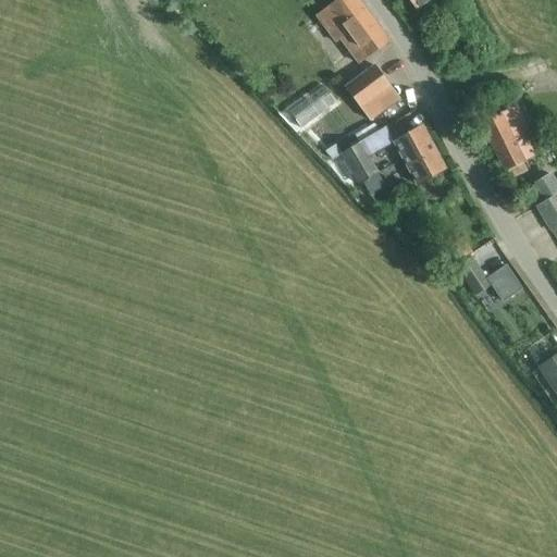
[(376,25),(357,0),(337,0),(319,14),(317,16),(336,41),(339,38),(358,63),(371,54),(388,41),(376,25)]
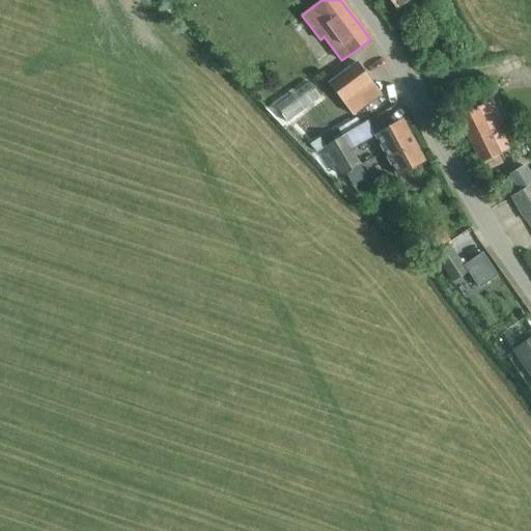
[(388,0),(396,9),(408,0),(388,0)]
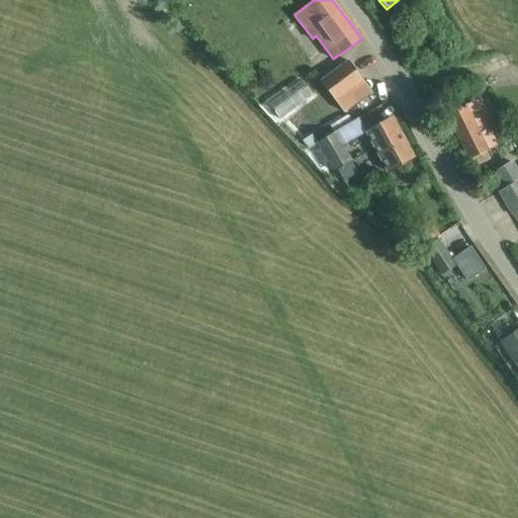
[(321,81),(336,99),(362,80),(348,61),(321,81)]
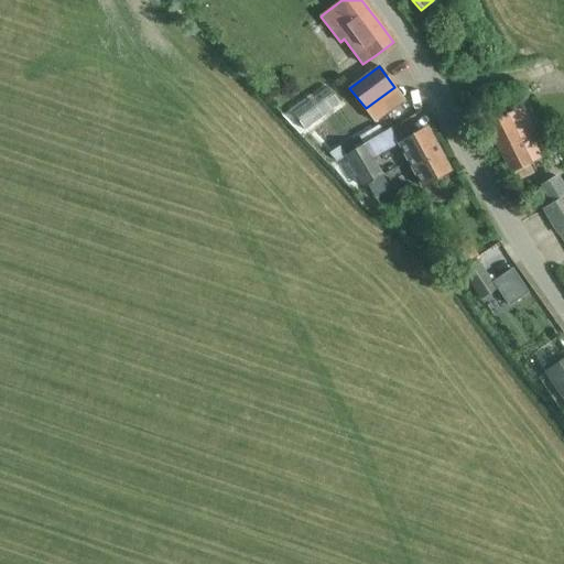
[(311,129),(345,102),(331,85),(296,112),(311,129)]
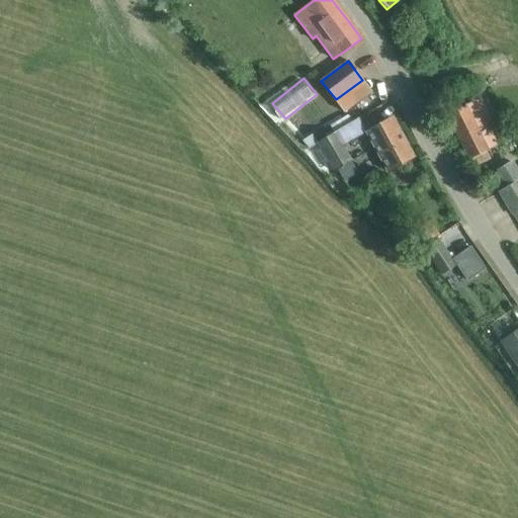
[(465,105),(447,114),(470,160),(471,159),(475,166),(490,158),(487,152),(489,151),(499,146),(488,123),(493,120),(487,109),(482,98),(473,101),(465,105)]
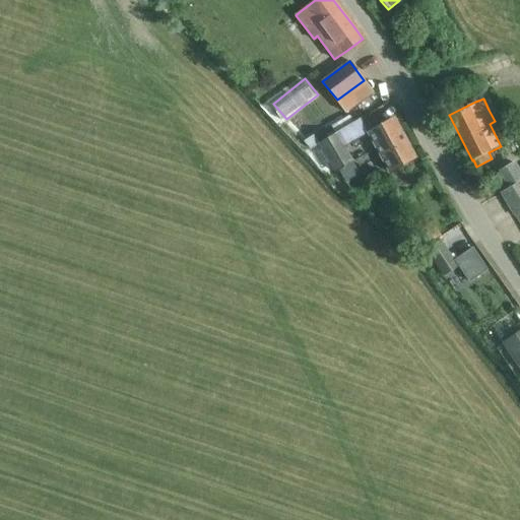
[(387,173),(397,168),(415,157),(393,118),(365,133),(387,173)]
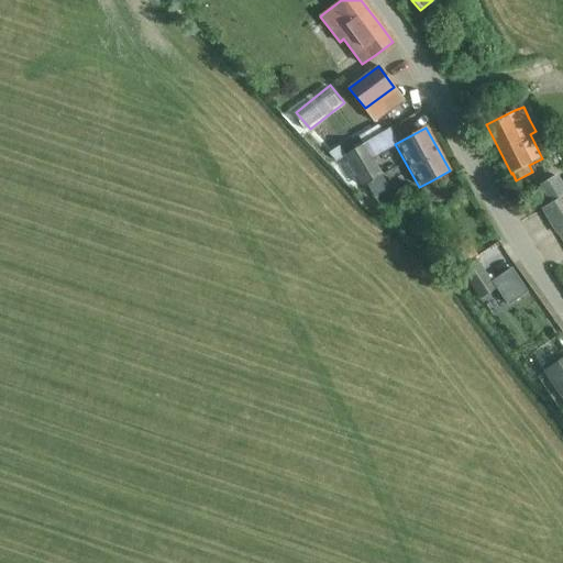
[(362,187),(382,175),(364,144),(345,155),(343,156),(362,187)]
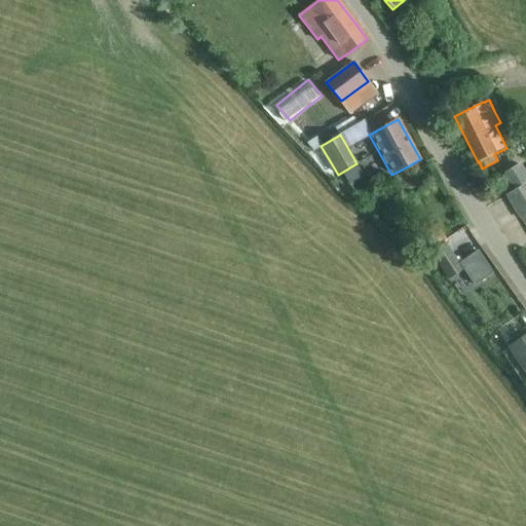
[(316,137),(307,143),(312,151),(321,146),(323,145),(316,137)]
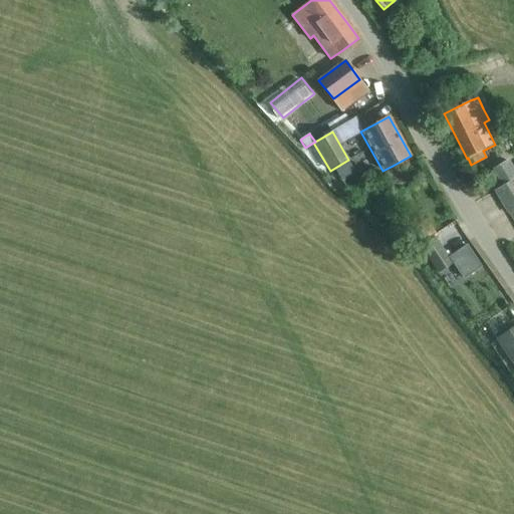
[(513,170),(508,161),(494,170),(504,187),(496,191),(509,214),(510,213),(513,220),(513,170)]
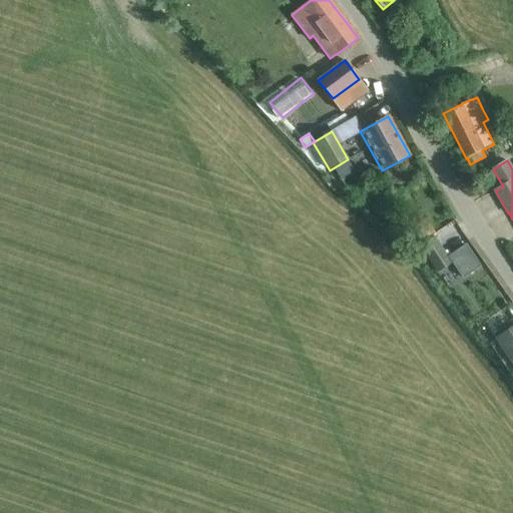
[(435,236),(419,247),(437,274),(453,263),(448,257),(441,246),(435,236)]
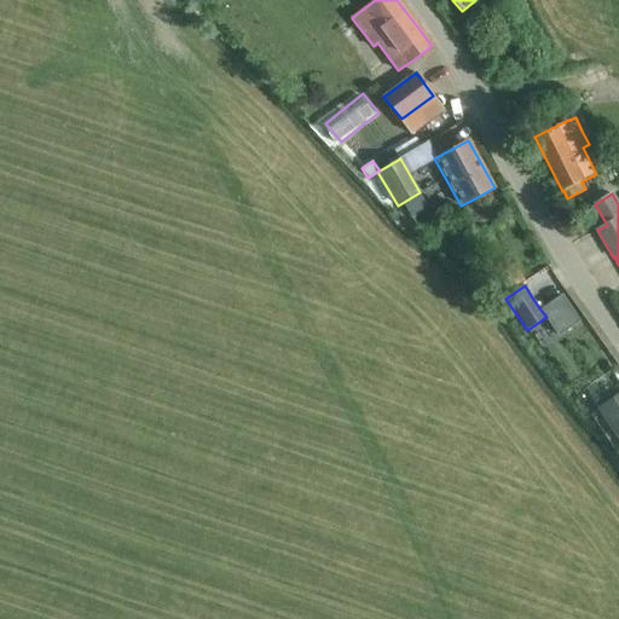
[(562,294),(541,310),(547,317),(553,327),(560,336),(580,322),(572,307),(562,294)]
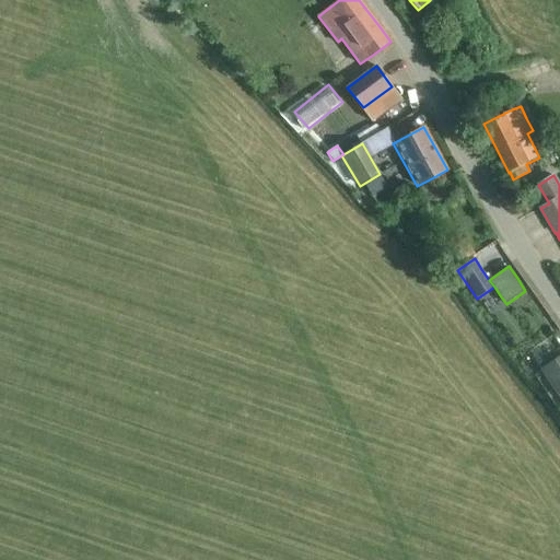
[(559,358),(543,370),(559,396),(559,358)]
